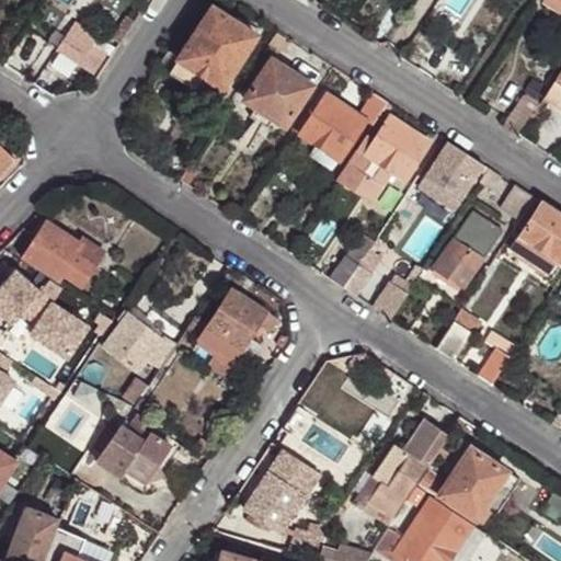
[(560,0),(542,0),(541,1),(560,13),(560,12),(560,0)]
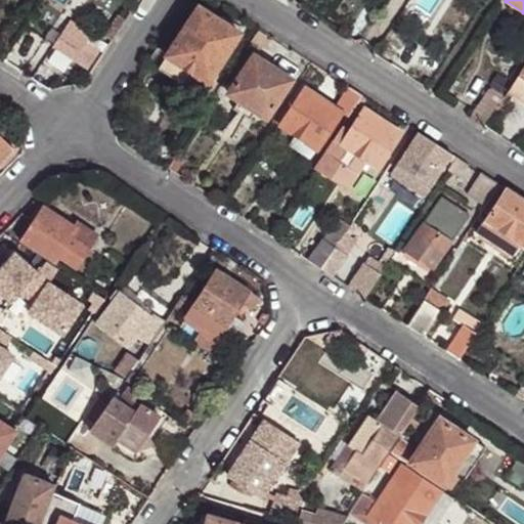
[(199,7),(167,55),(208,81),(238,33),(199,7)]
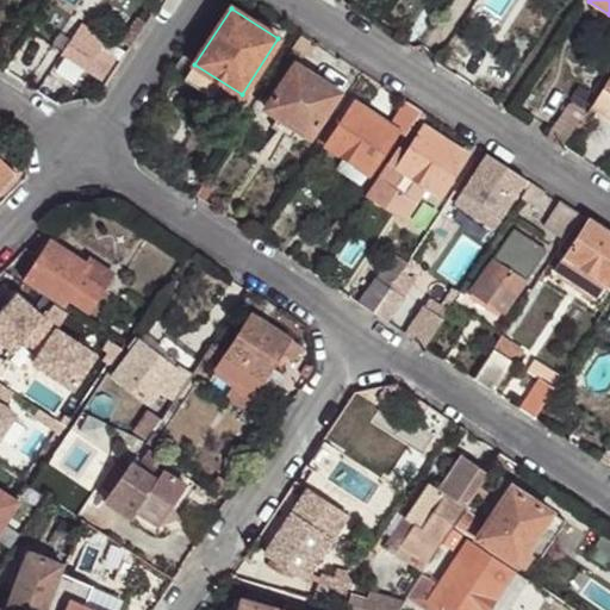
[(82,23),(61,56),(87,73),(109,41),(82,23)]
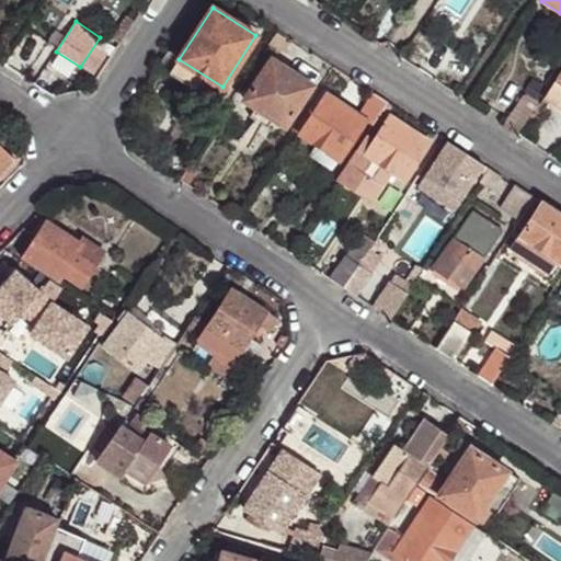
[(179,59),(168,50),(159,64),(171,72),(179,59)]
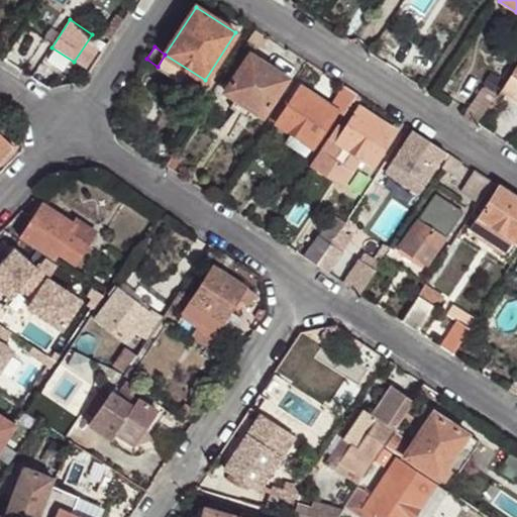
[(250,53),(224,93),(263,118),(290,79),(250,53)]
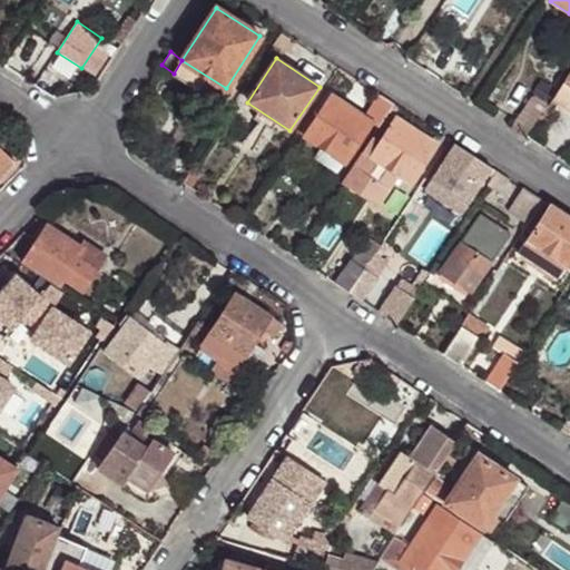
[(569,71),(558,91),(569,98),(569,71)]
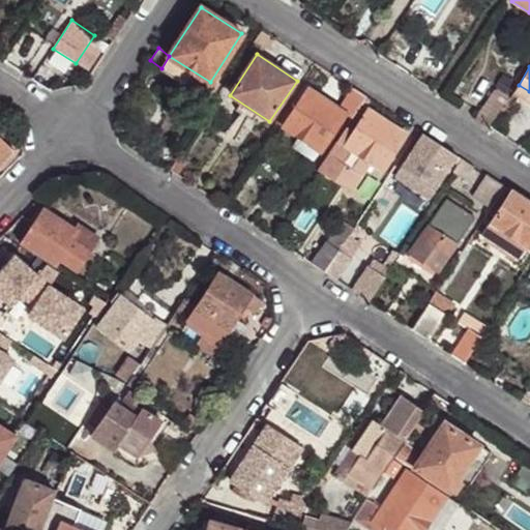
[(308,90),(284,127),(303,141),(321,151),(345,115),(352,120),(367,96),(353,87),(339,109),(308,90)]
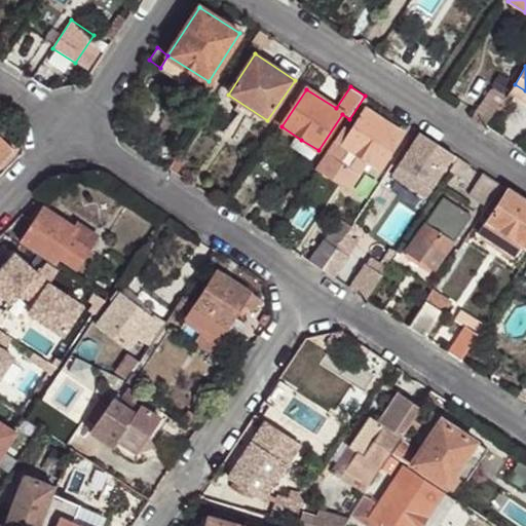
[(490,94),(474,118),(486,126),(504,98),(495,90),(490,94)]
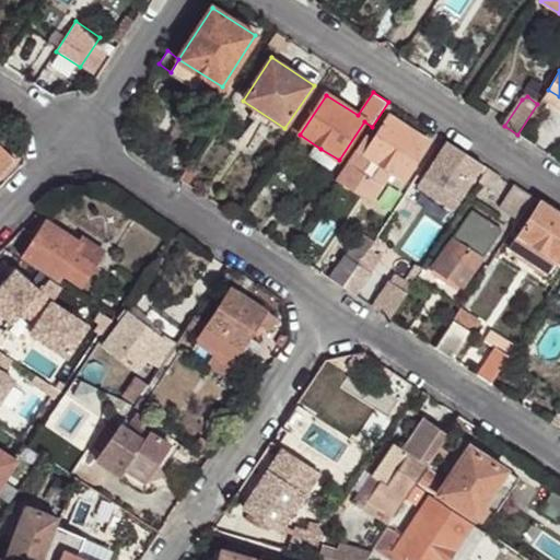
[(372,203),(392,174),(404,182),(429,141),(389,116),(374,140),(366,135),(336,181),(372,203)]
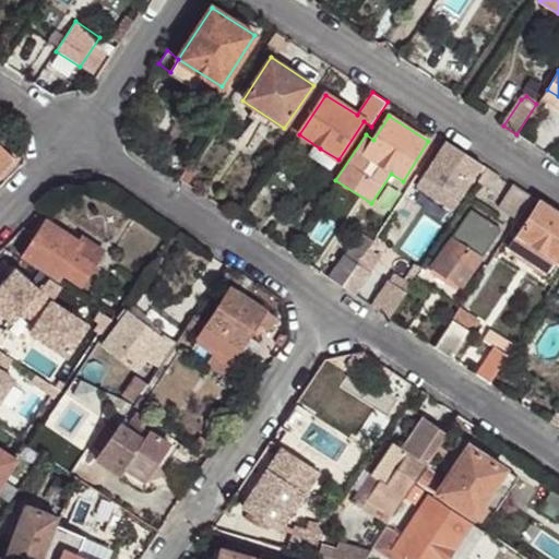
[(447,142),(417,187),(454,211),(484,165),(447,142)]
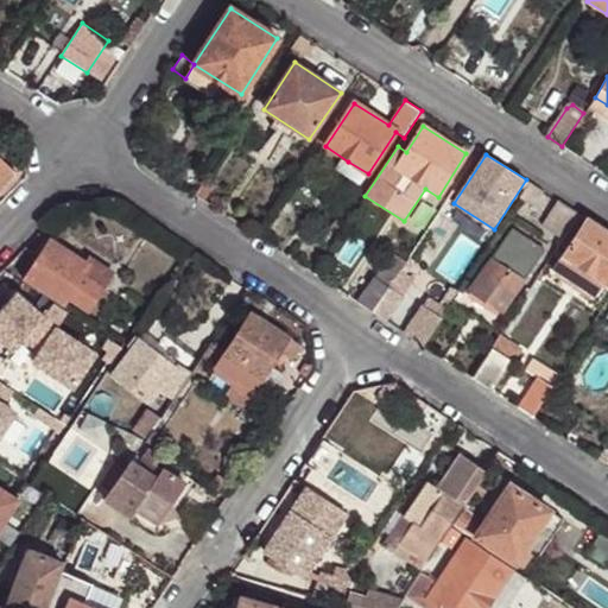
[(0,157),(0,188),(17,172),(0,157)]
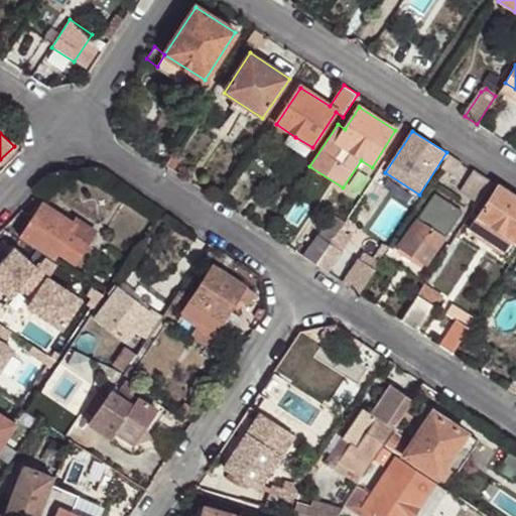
[(288,147),(304,158),(312,147),(295,137),(288,147)]
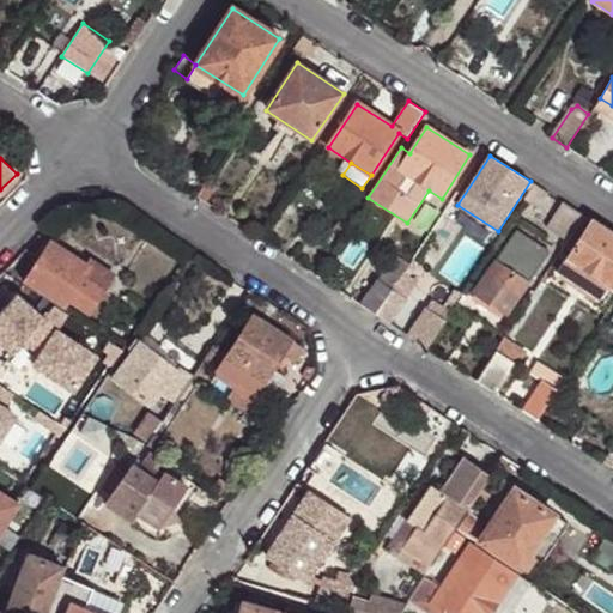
[(205,183),(196,196),(206,202),(213,189),(205,183)]
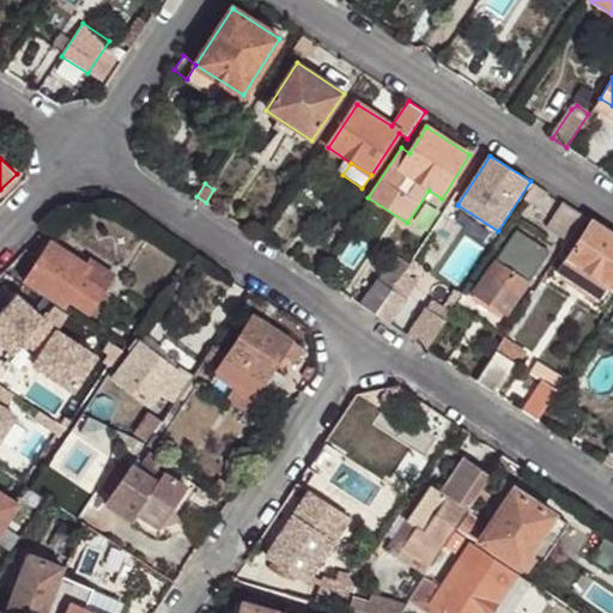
[(534,183),(523,200),(538,208),(548,193),(534,183)]
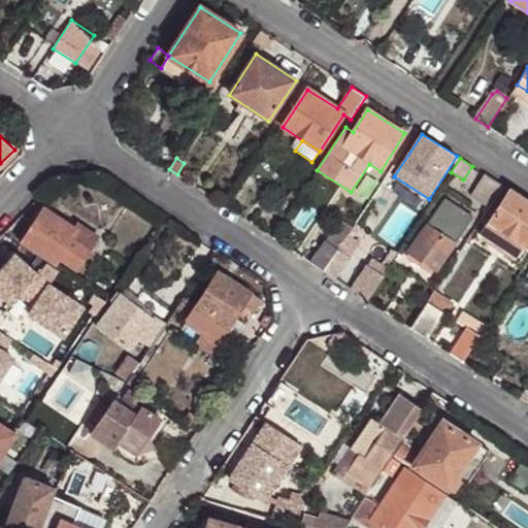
[(484,174),(470,196),(490,208),(503,187),(484,174)]
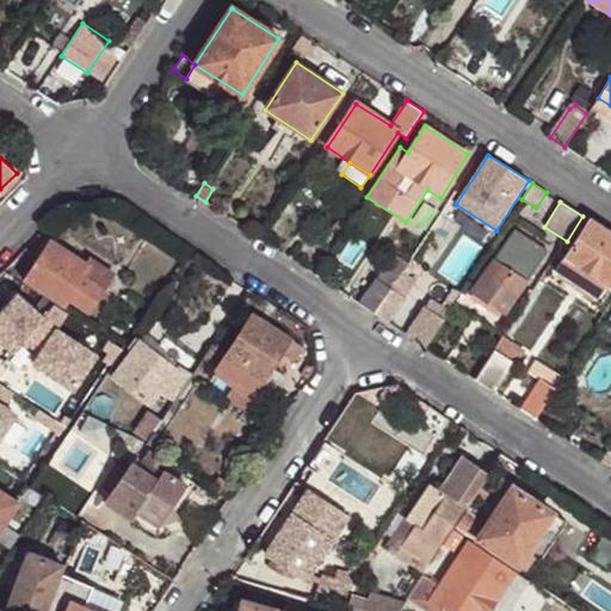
[(567,241),(559,253),(566,258),(606,283),(610,285),(610,234),(582,216),(567,241)]
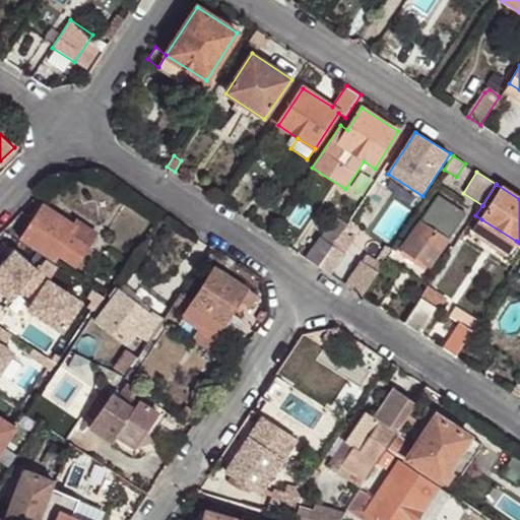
[(290,186),(283,197),(290,201),(298,191),(290,186)]
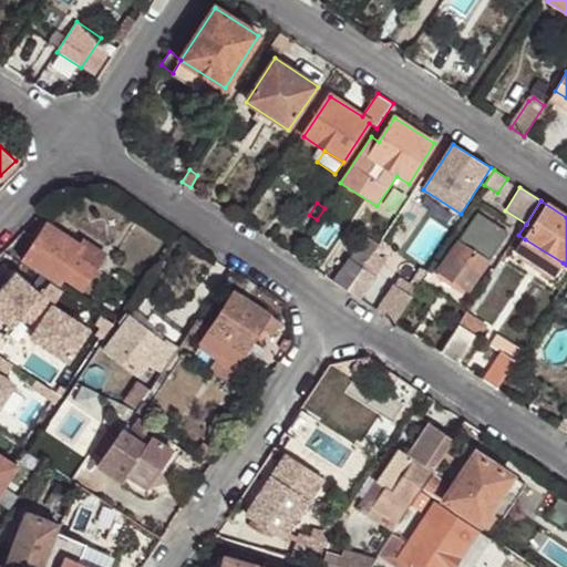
[(477,213),(437,270),(468,291),(509,234),(477,213)]
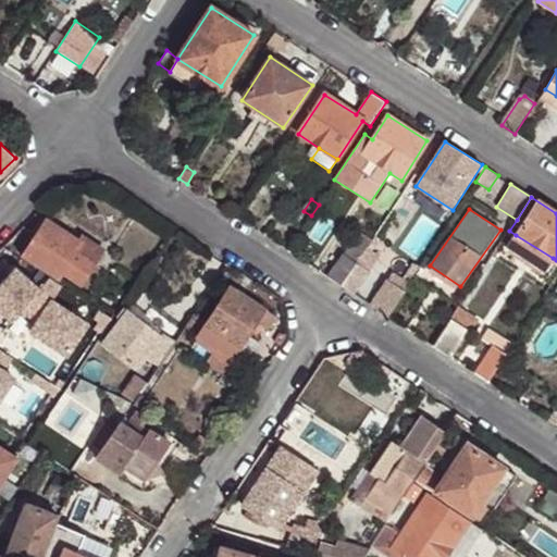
[(44,218),(20,256),(58,280),(63,273),(82,285),(103,250),(83,237),(79,242),(44,218)]
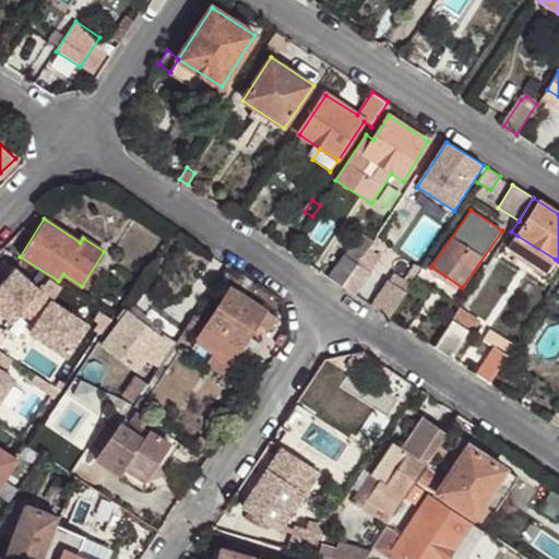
[(360,234),(330,278),(343,287),(358,264),(373,241),(360,234)]
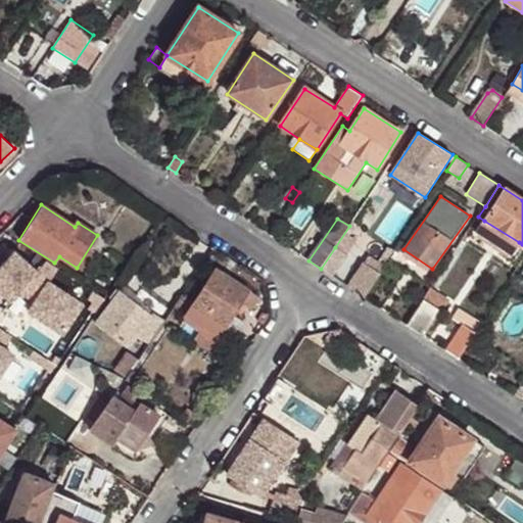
[(511,253),(519,242),(484,221),(476,232),(511,253)]
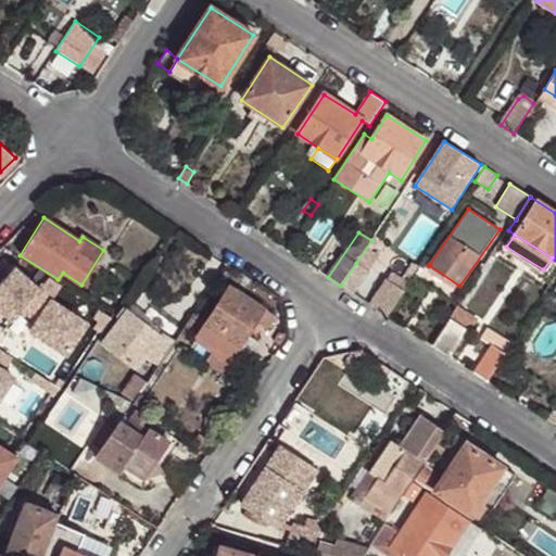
[(356,263),(341,286),(355,295),(370,273),(356,263)]
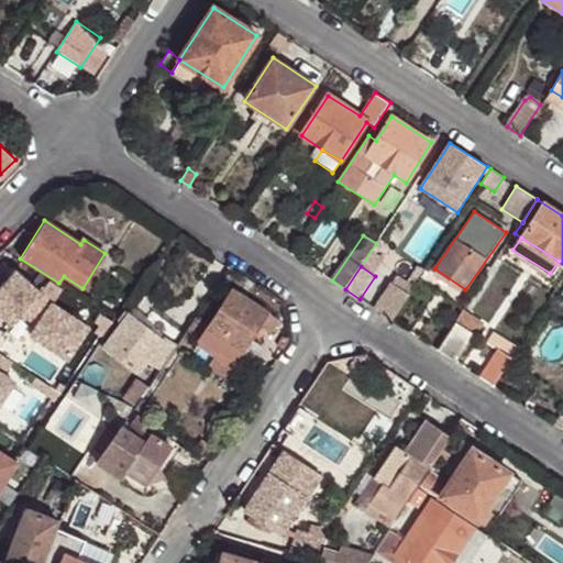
[(15,269),(0,286),(0,313),(11,323),(2,332),(21,349),(57,307),(15,269)]
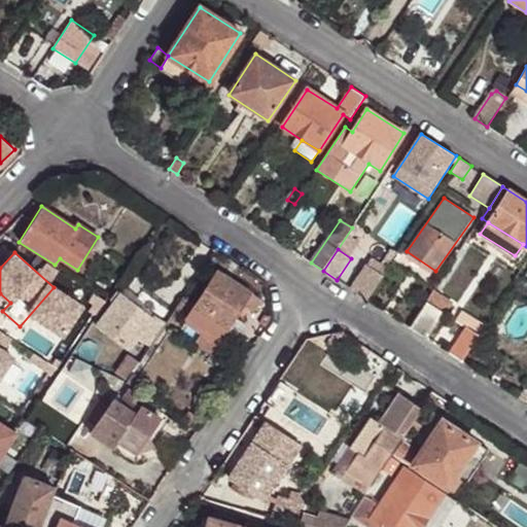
[(373,257),(351,289),(366,300),(387,268),(373,257)]
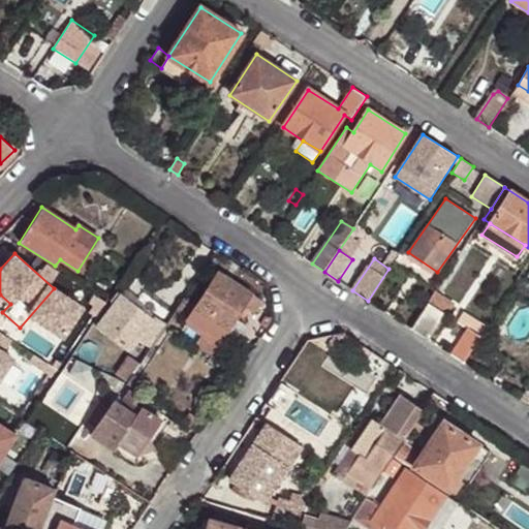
[(219,273),(187,321),(203,332),(220,343),(240,314),(244,316),(249,308),(255,312),(262,301),(252,293),(219,273)]
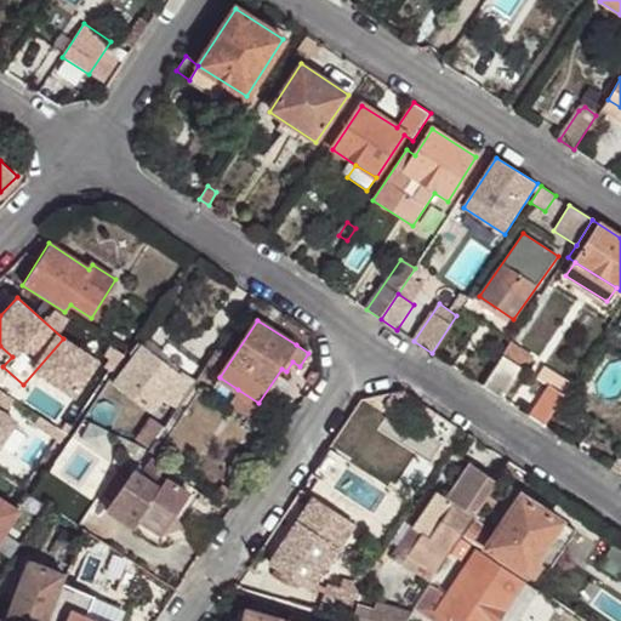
[(135,358),(115,383),(153,412),(161,399),(176,410),(195,381),(183,372),(181,375),(142,347),(140,345),(131,355),(135,358)]
